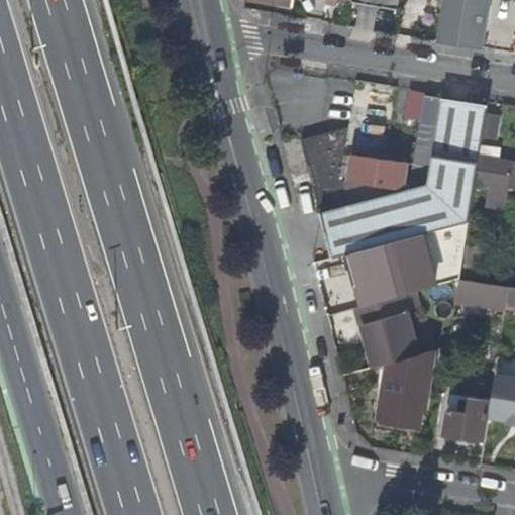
[(351,0),(352,3),(397,10),(398,0),(351,0)]
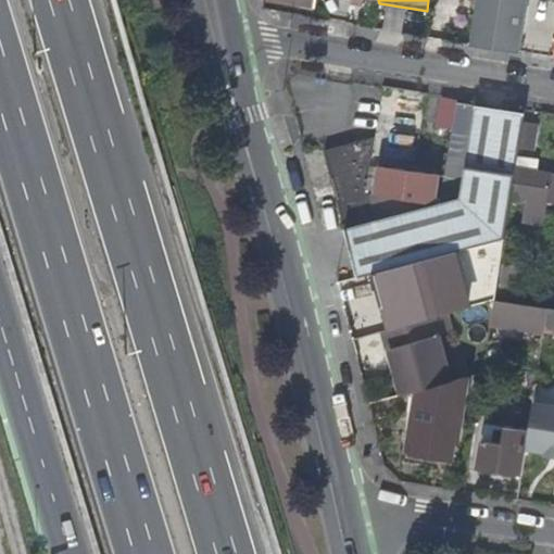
[(527,0),(477,0),(469,46),(518,53),(527,0)]
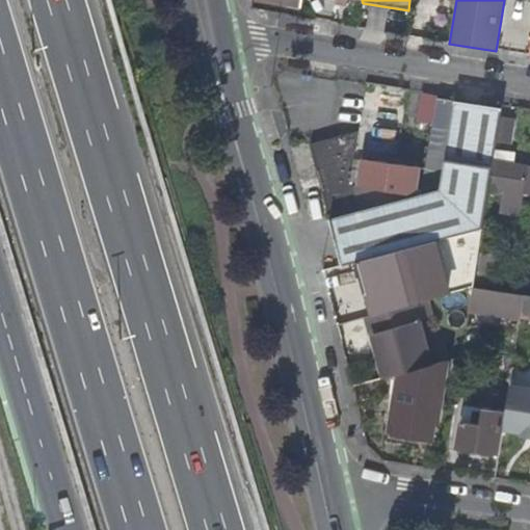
[(414,122),(430,125),(434,99),(435,97),(418,94),(414,122)]
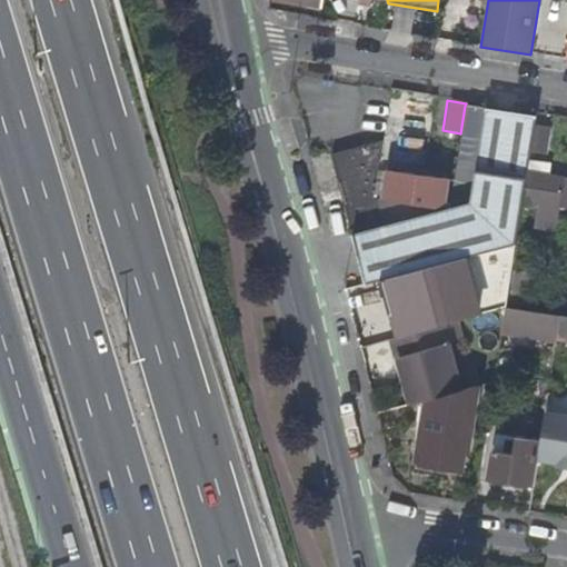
[(460,133),(448,210),(424,207),(383,200),(372,198),(379,161),(381,141),(330,156),(354,235),(351,235),(366,285),(379,279),(447,262),(467,258),(494,250),(515,245),(521,204),(526,175),(528,161),(535,117),(465,106),(460,133)]
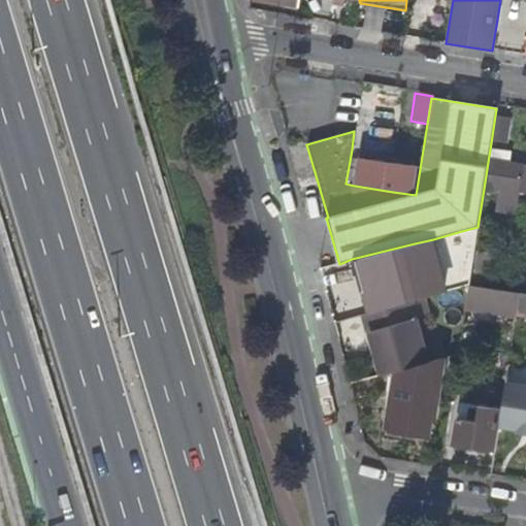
[(510,153),(490,150),(488,162),(507,165),(510,153)]
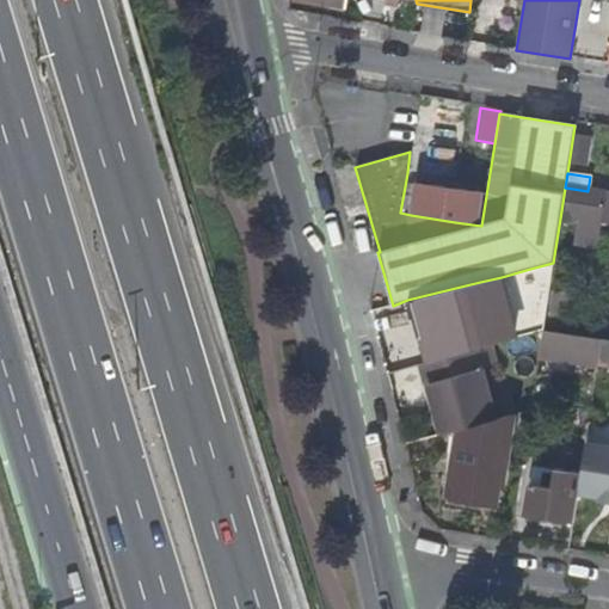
[(416,183),(411,215),(455,222),(456,215),(475,219),(479,194),(416,183)]
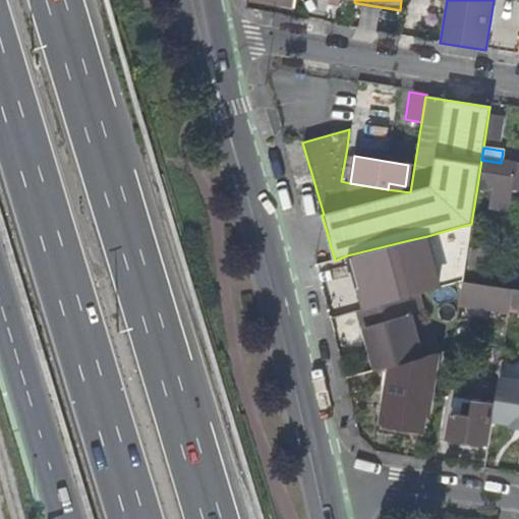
[(518,165),(501,163),(481,160),(477,186),(493,188),(489,209),(507,212),(510,191),(518,192),(518,165)]
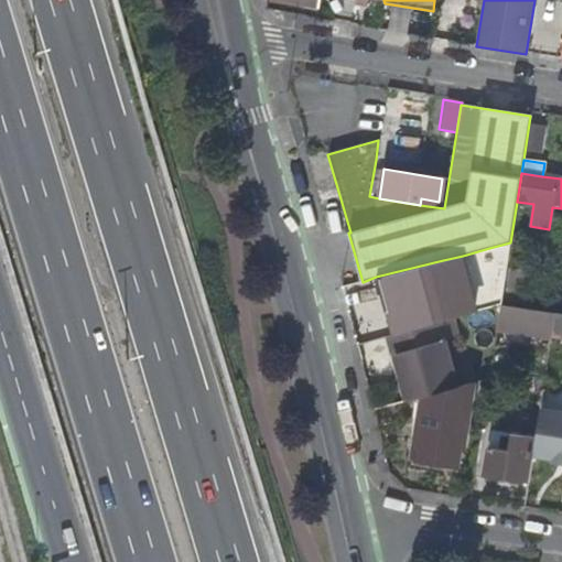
[(443,260),(376,277),(390,334),(441,322),(476,313),(463,256),(443,260)]
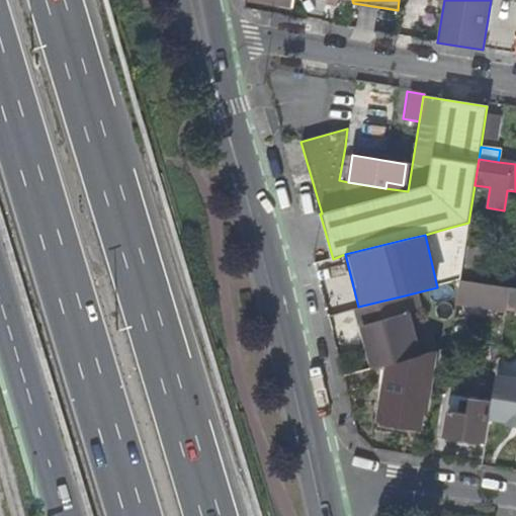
[(465,267),(482,270),(485,251),(468,248),(465,267)]
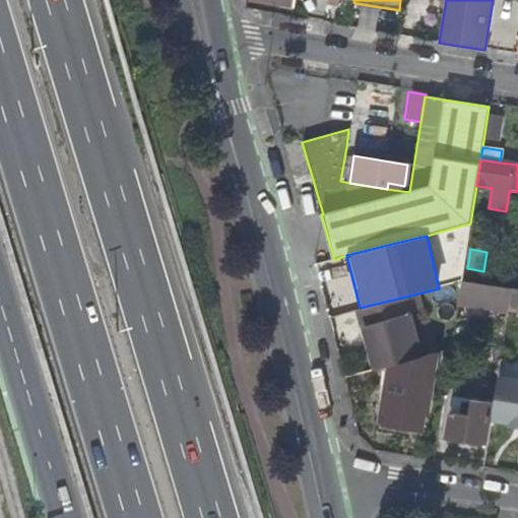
[(486,271),(483,271),(467,268),(463,267),(461,281),(483,285),(486,271)]
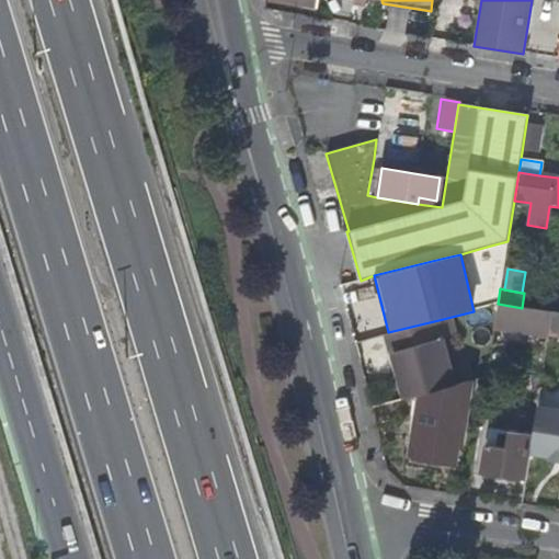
[(539,317),(550,319),(552,312),(522,308),(498,304),(493,329),(524,334),(526,320),(536,321),(539,317)]
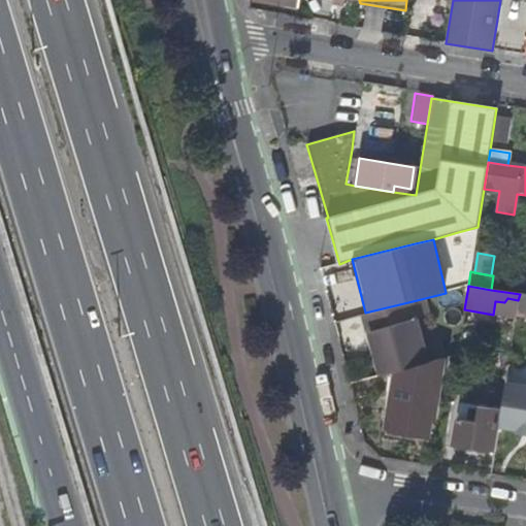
[(525,316),(525,294),(520,294),(518,300),(516,315),(525,316)]
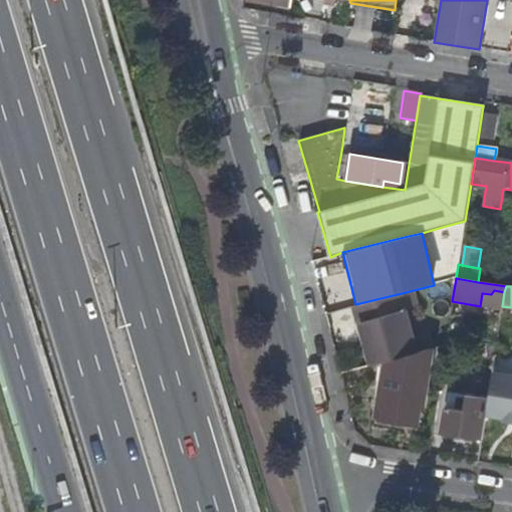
[(415,354),(402,293),(355,304),(370,366),(386,362),(375,421),(414,427),(417,408),(419,409),(428,350),(415,354)]
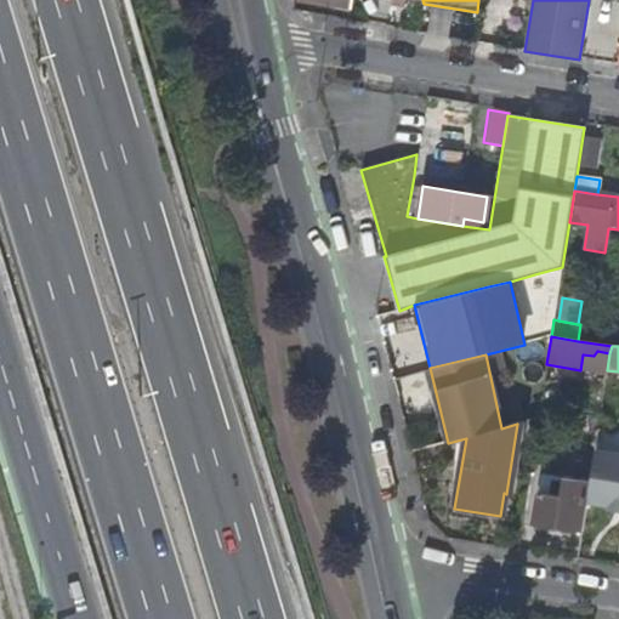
[(618,454),(594,450),(589,481),(585,503),(607,506),(606,509),(618,511),(618,454)]
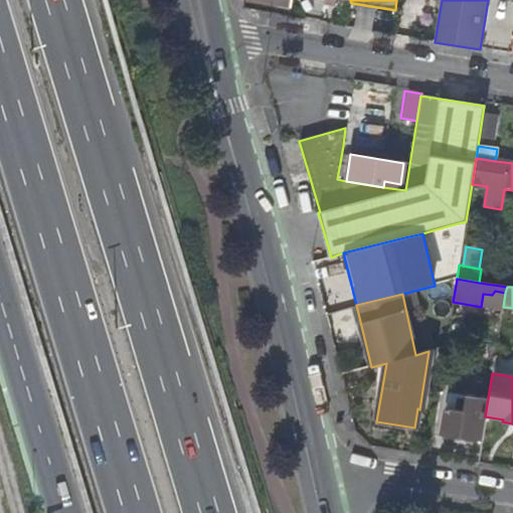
[(441,431),(482,439),(485,416),(488,398),(466,394),(463,410),(445,407),(441,431)]
